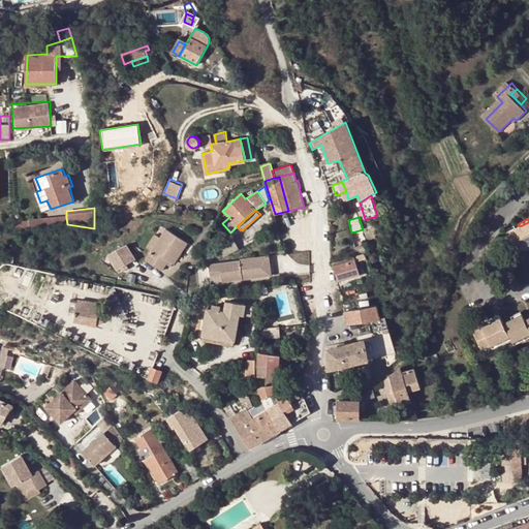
[(515,229),(506,234),(516,251),(528,244),(528,222),(520,226),(515,229)]
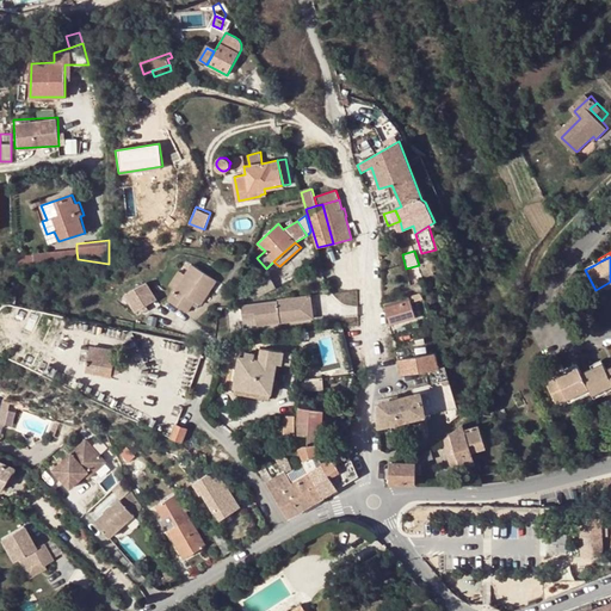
[(266,269),(257,258),(252,263),(261,272),(266,269)]
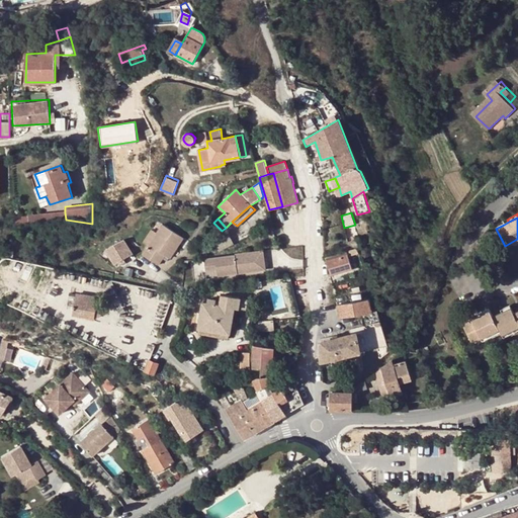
[(149,245),(143,255),(158,265),(165,255),(170,258),(183,238),(163,224),(157,232),(149,245)]
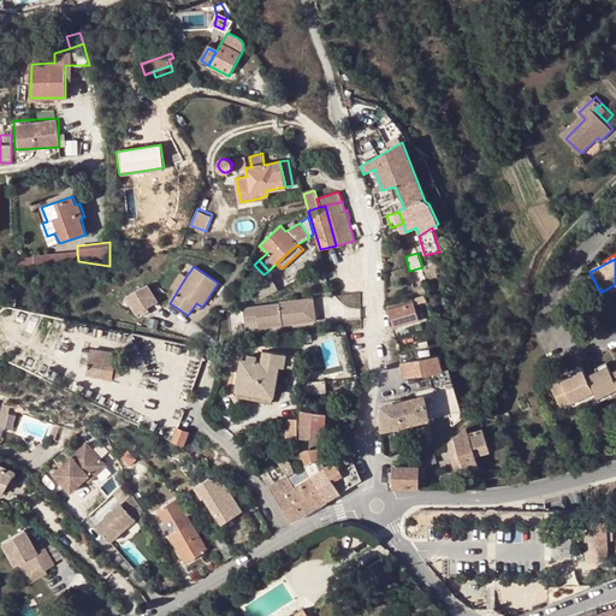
[(177,291),(187,276),(181,272),(170,288),(177,291)]
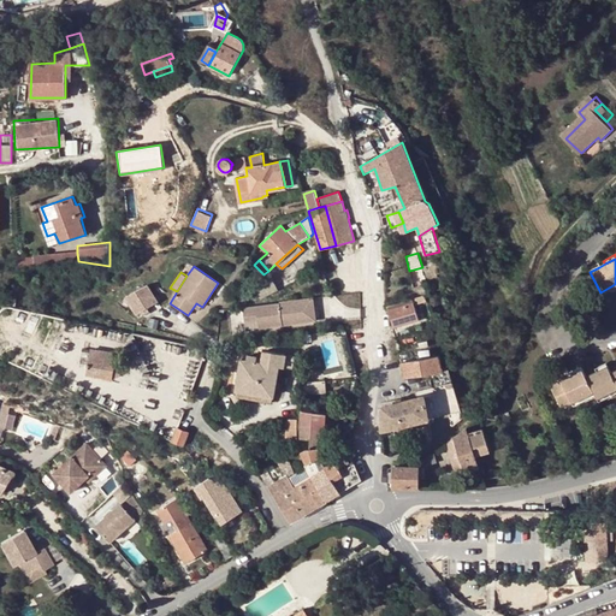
[(271,274),(253,284),(261,298),(279,290),(271,274)]
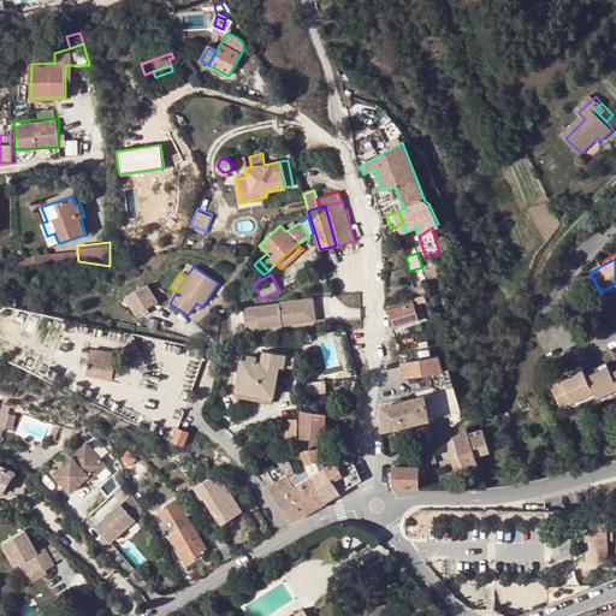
[(126,297),(137,314),(159,301),(148,284),(126,297)]
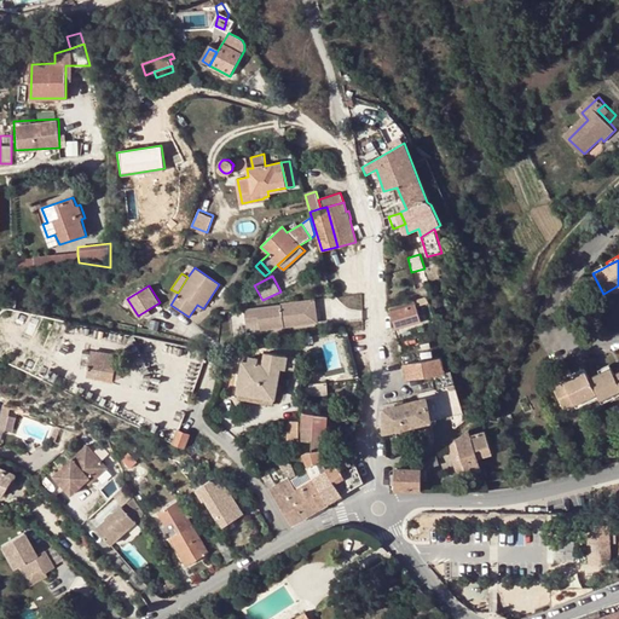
[(618,285),(603,294),(606,300),(618,293),(618,285)]
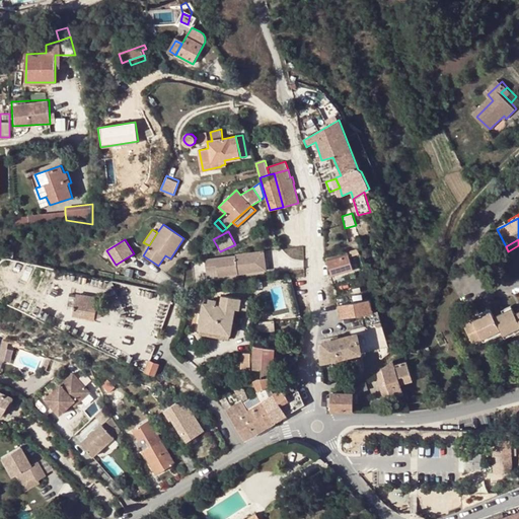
[(205,258),(207,271),(217,269),(218,276),(218,277),(266,271),(264,251),(205,258)]
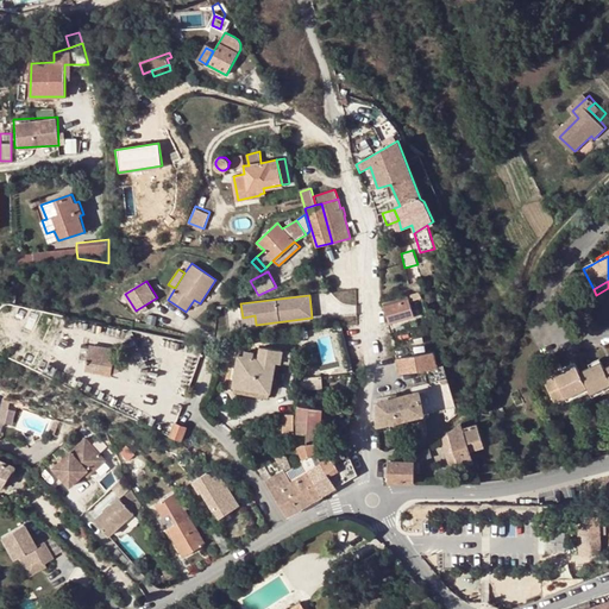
[(409,299),(384,307),(389,322),(414,314),(410,303),(409,299)]
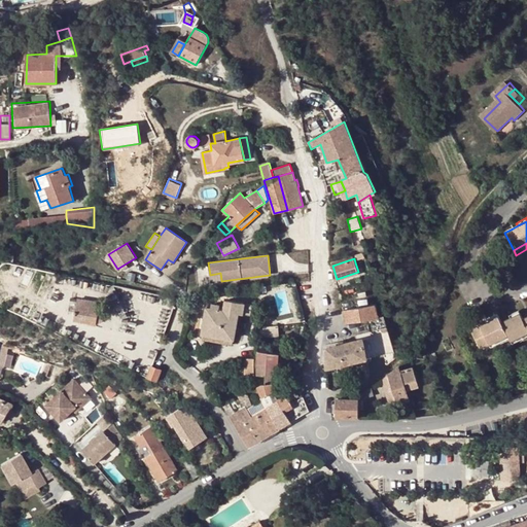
[(221,280),(220,273),(210,275),(211,282),(221,280)]
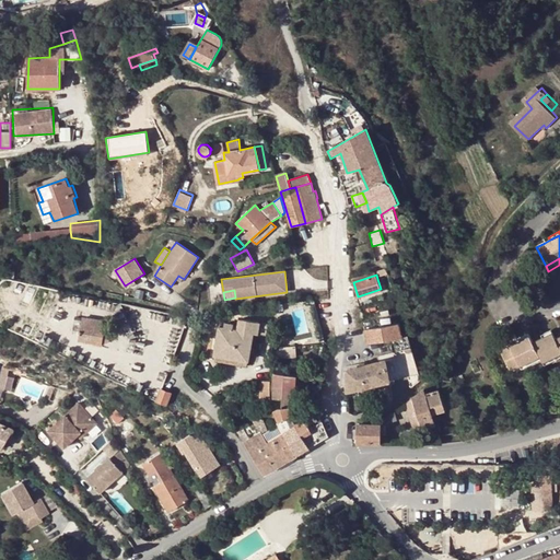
[(83,316),(79,339),(102,345),(102,343),(103,343),(104,343),(107,343),(108,342),(109,339),(111,337),(111,334),(109,331),(105,328),(107,322),(83,316)]
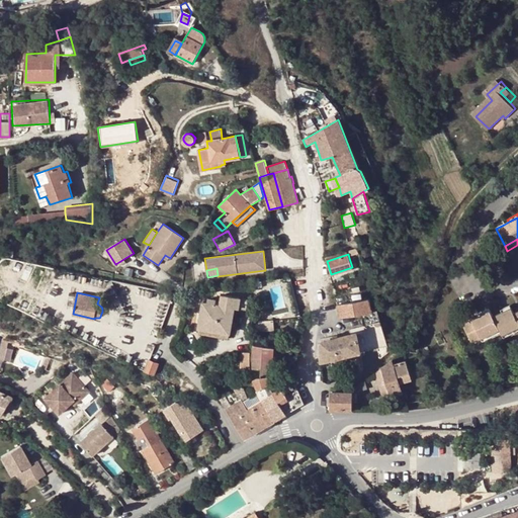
[(220,306),(234,308),(237,308),(239,296),(222,293),(220,306)]
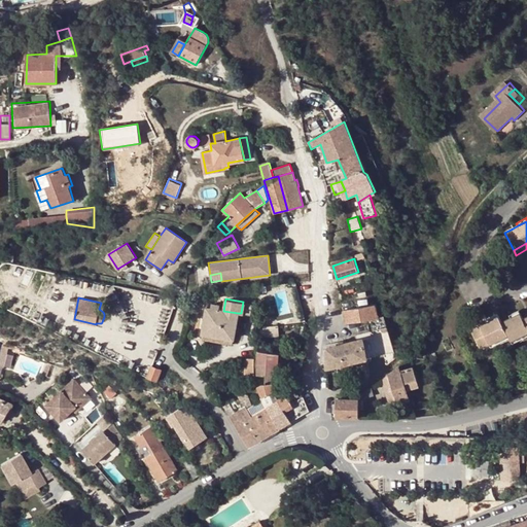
[(342,310),(344,324),(379,317),(376,304),(342,310)]
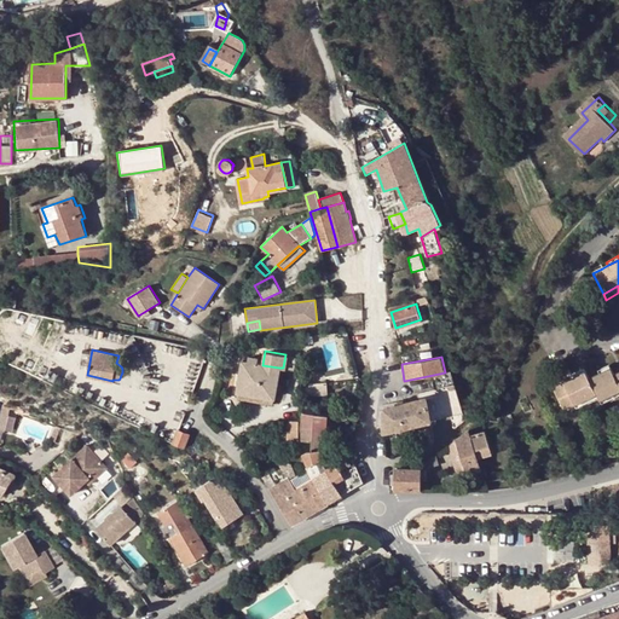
[(238,391),(273,398),(279,368),(262,365),(258,364),(258,359),(248,358),(246,371),(241,370),(238,391)]
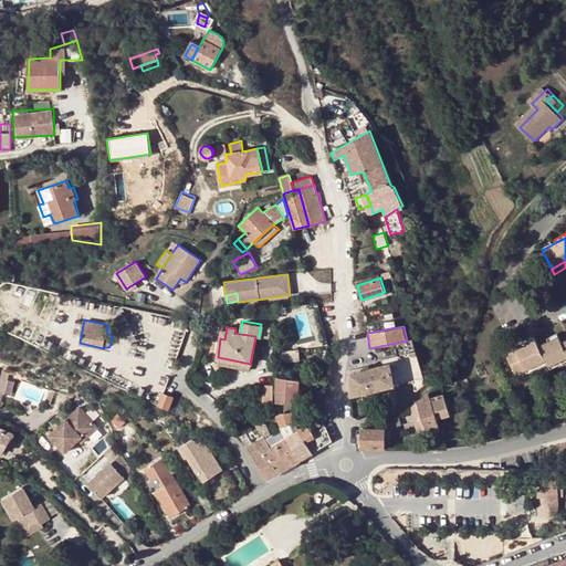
[(542,341),(543,343),(558,336),(556,333),(542,341)]
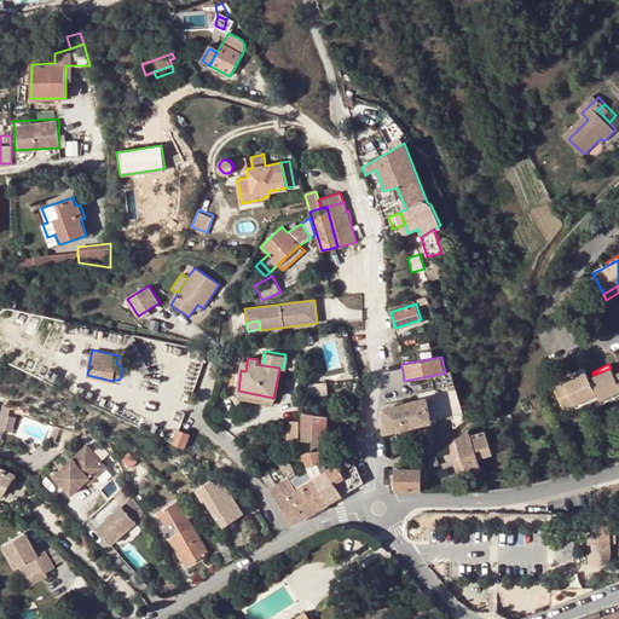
[(567,376),(568,380),(585,372),(584,368),(567,376)]
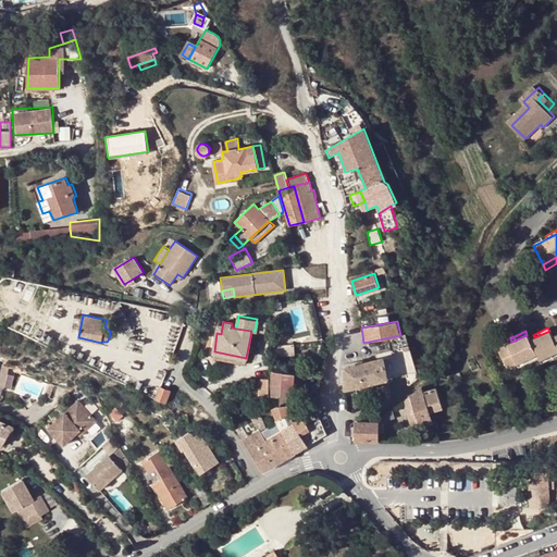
[(534,337),(529,339),(536,354),(539,359),(556,350),(556,345),(553,336),(549,331),(534,337)]
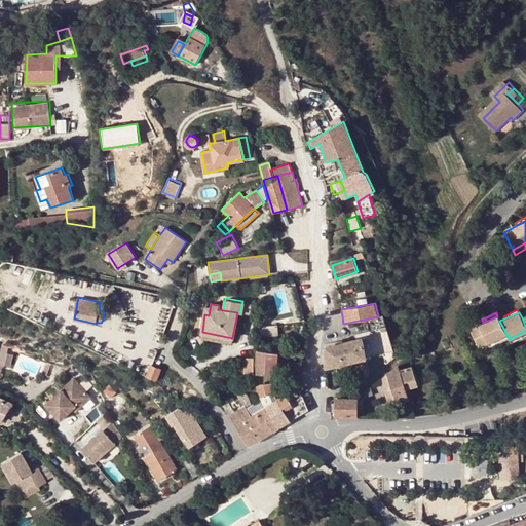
[(479,325),(470,329),(478,347),(506,334),(499,321),(497,316),(483,323),(479,325)]
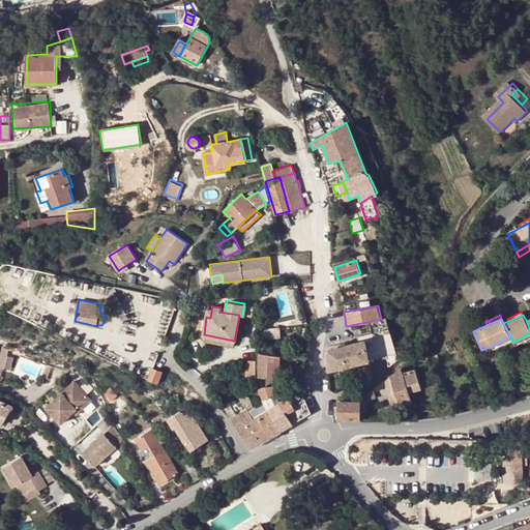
[(361,362),(396,353),(390,333),(372,339),(371,333),(356,337),(357,343),(328,350),(328,370),(345,365),(361,362)]
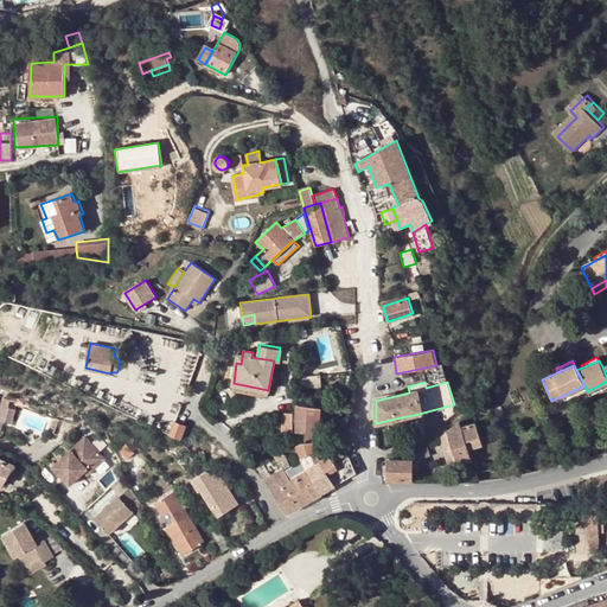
[(606,382),(587,391),(590,397),(606,389),(606,382)]
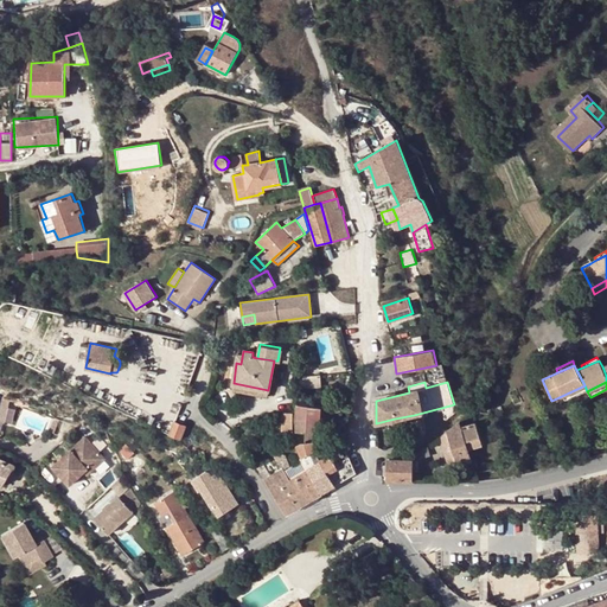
[(232,391),(248,394),(267,397),(268,390),(234,383),(232,391)]
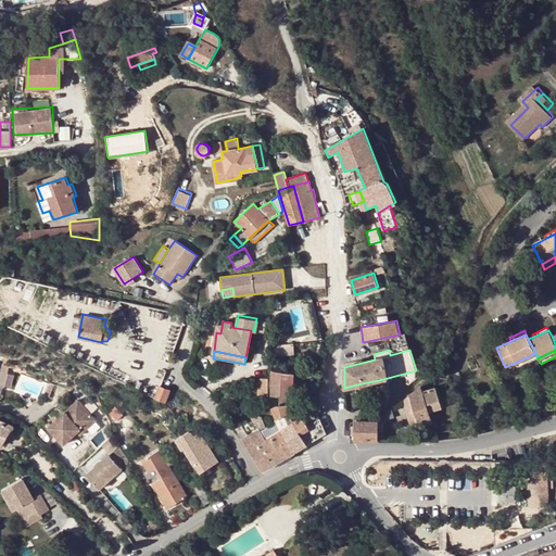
[(535,353),(505,367),(508,373),(538,358),(535,353)]
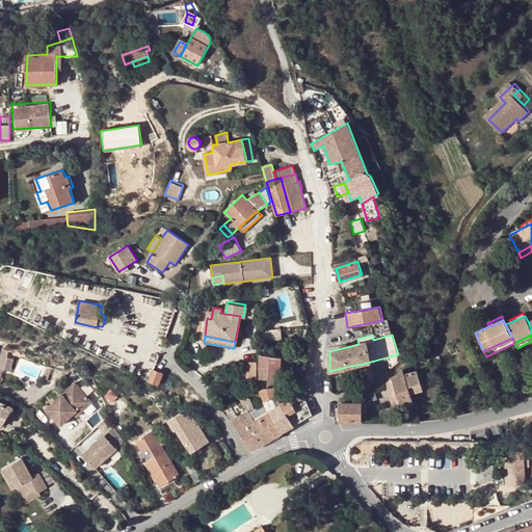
[(0,346),(0,378),(1,379),(3,371),(9,350),(0,346)]
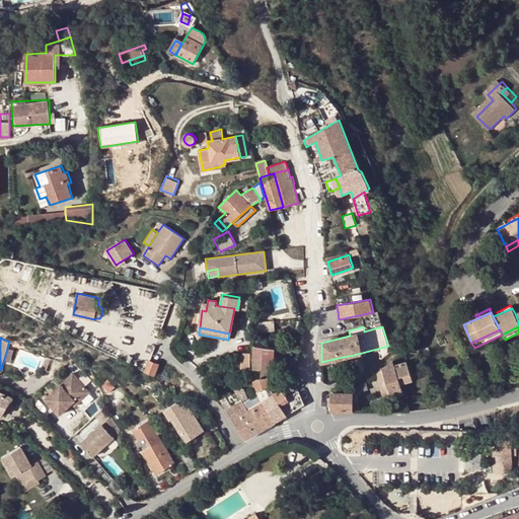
[(253,345),(266,347),(266,340),(253,338),(253,345)]
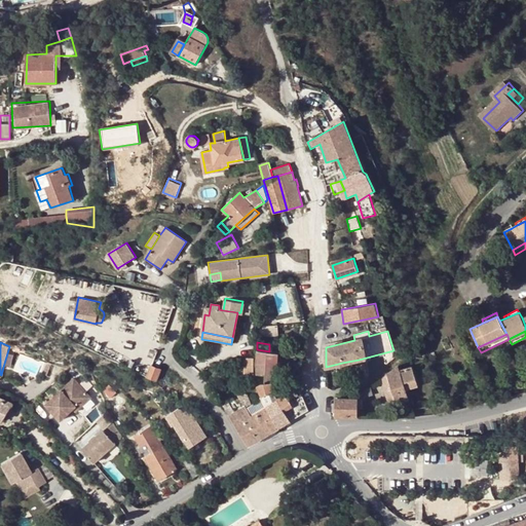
[(276,382),(276,381),(278,352),(269,351),(257,349),(257,358),(256,383),(261,383),(272,382),(276,382)]
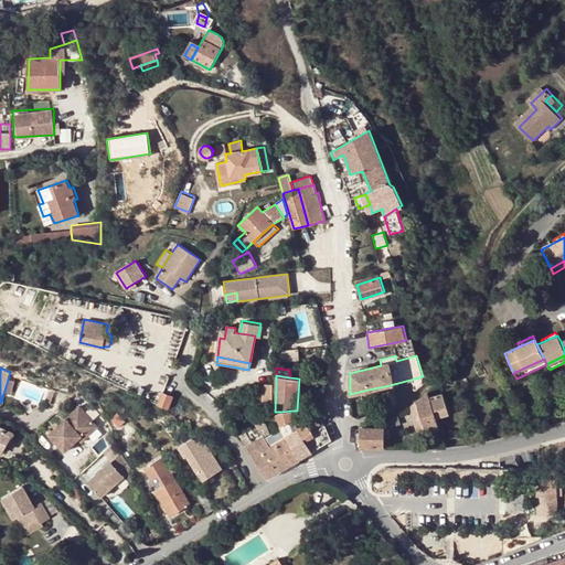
[(273,384),(262,384),(262,401),(273,401),(273,384)]
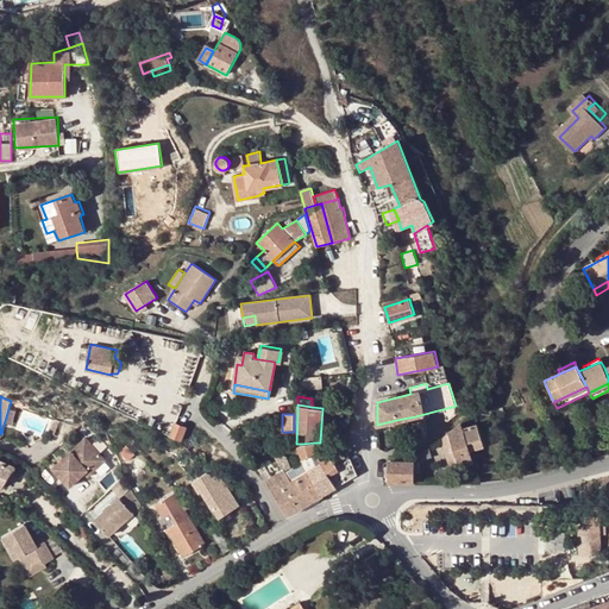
[(415,416),(396,420),(397,427),(416,422),(415,416)]
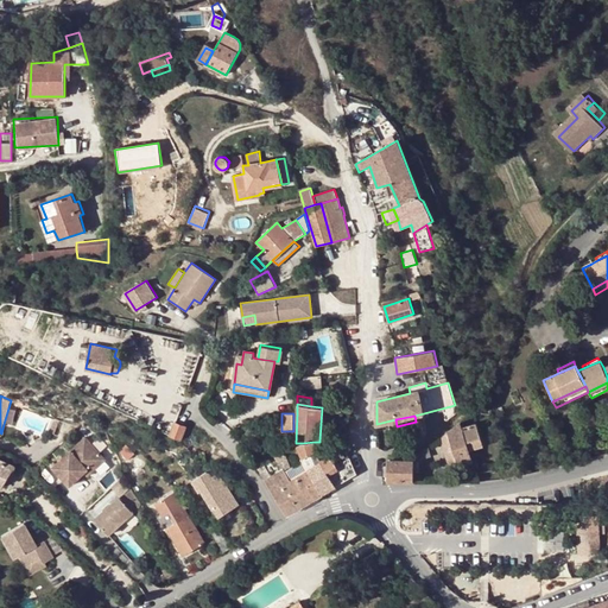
[(187,425),(176,420),(171,435),(181,438),(187,425)]
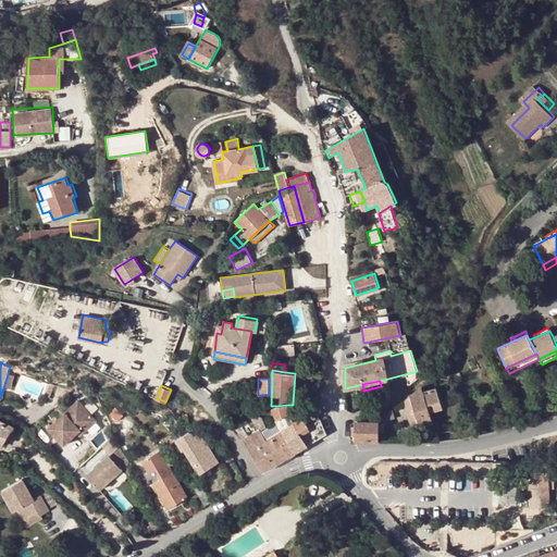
[(423,391),(422,386),(410,396),(419,426),(433,423),(430,412),(423,391)]
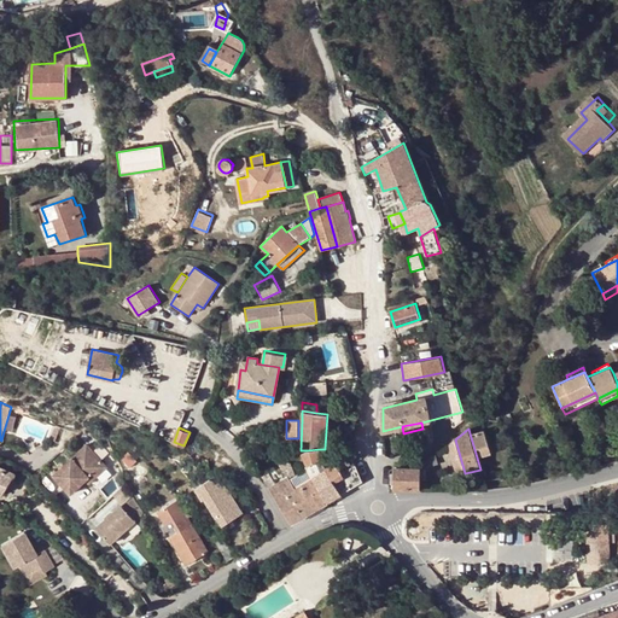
[(484,430),(470,433),(477,458),(491,454),(484,430)]
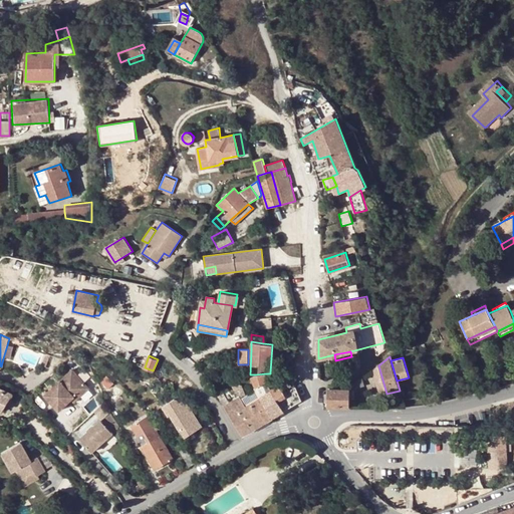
[(387,394),(378,365),(372,369),(380,396),(387,394)]
